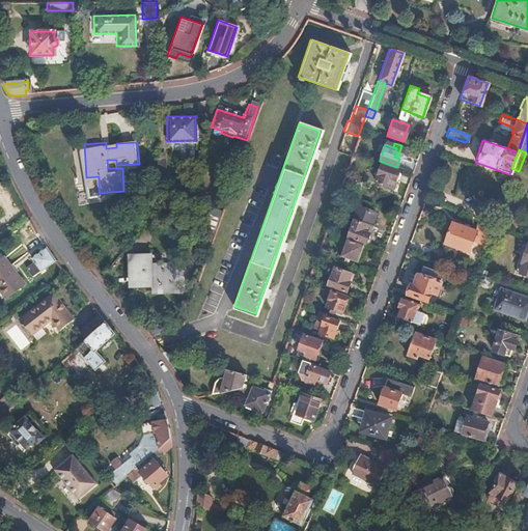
[(397,171),(379,165),(373,182),(391,188),(397,171)]
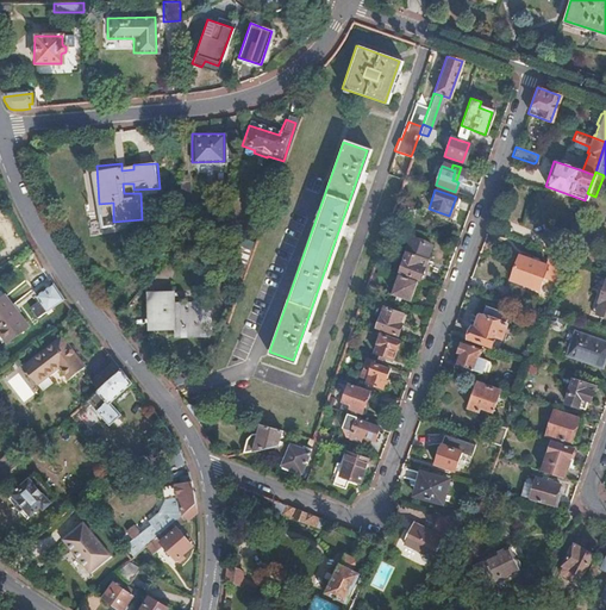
[(585,200),(580,215),(588,217),(595,197),(587,193),(585,200)]
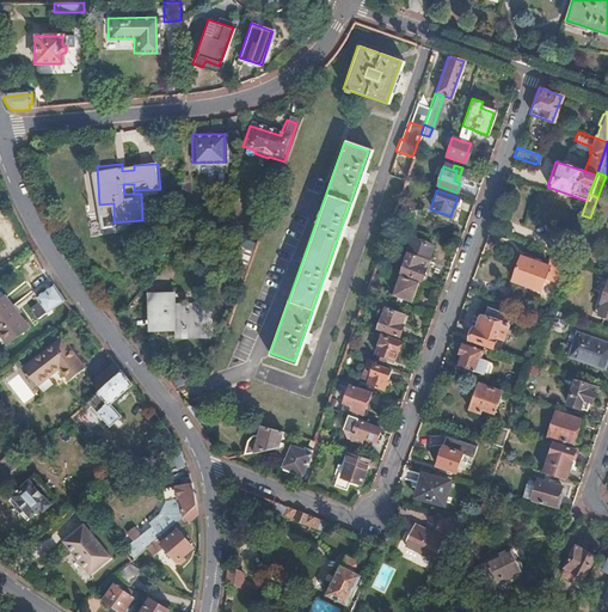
[(566,231),(550,226),(547,233),(564,239),(566,231)]
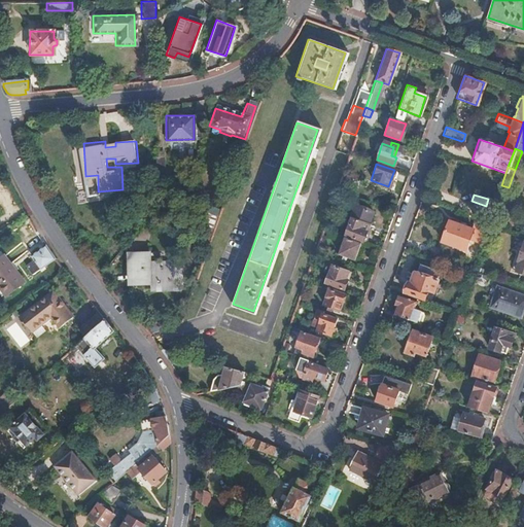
[(485,208),(472,203),(469,211),(483,215),(485,208)]
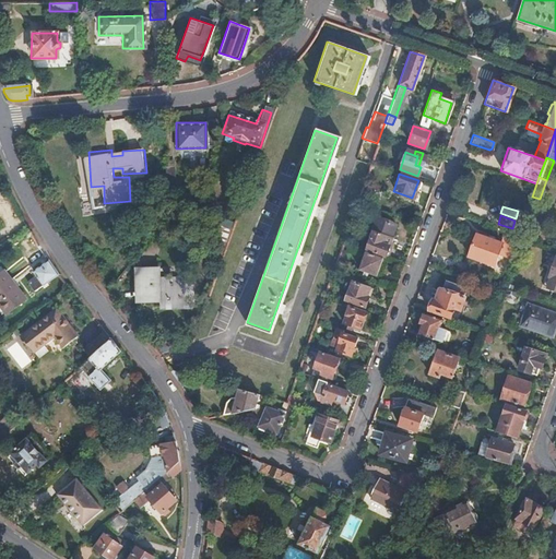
[(369,232),(370,232),(364,249),(382,256),(389,238),(388,238),(393,224),(375,217),(369,232)]
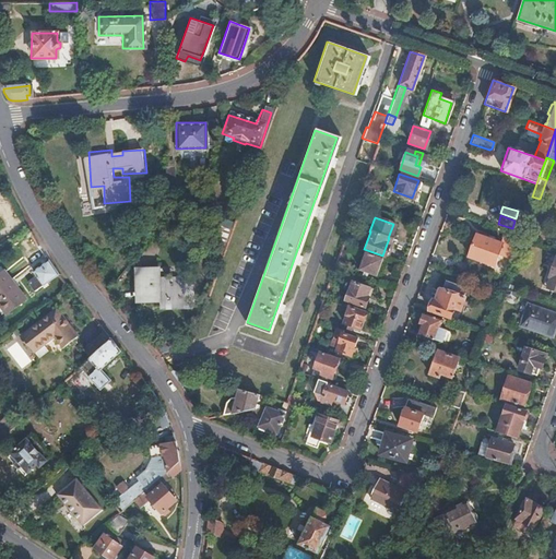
[(510,258),(517,239),(519,234),(504,228),(498,241),(475,233),(466,256),(492,264),(497,252),(510,258)]
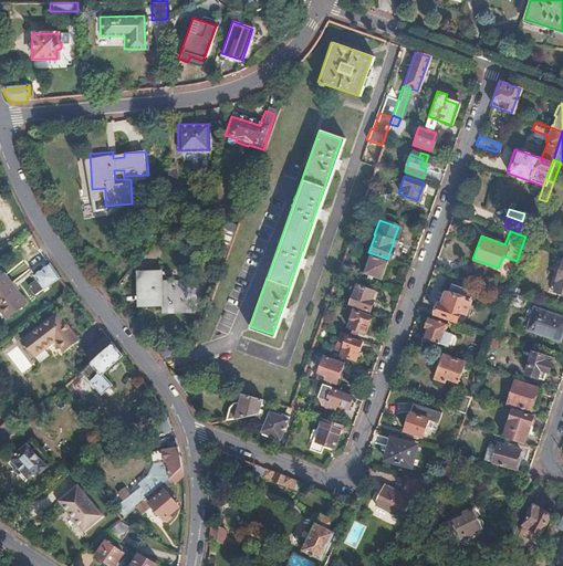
[(385,261),(365,254),(360,271),(379,279),(385,261)]
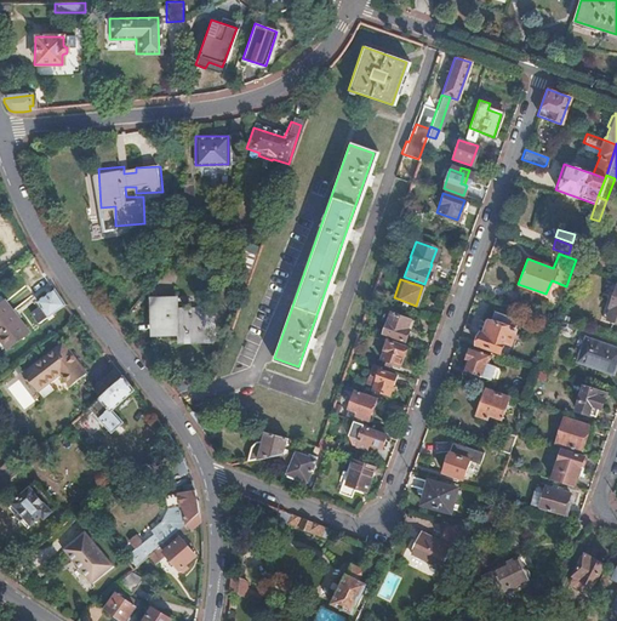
[(616,284),(615,284),(606,308),(609,308),(605,319),(616,323),(616,284)]
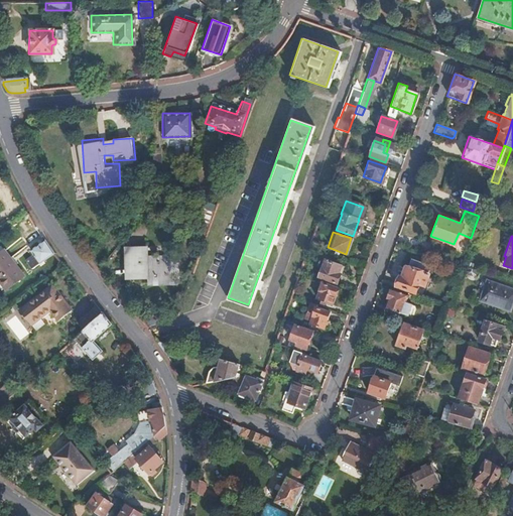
[(30,268),(52,253),(43,241),(29,250),(31,253),(33,255),(27,259),(25,260),(30,268)]
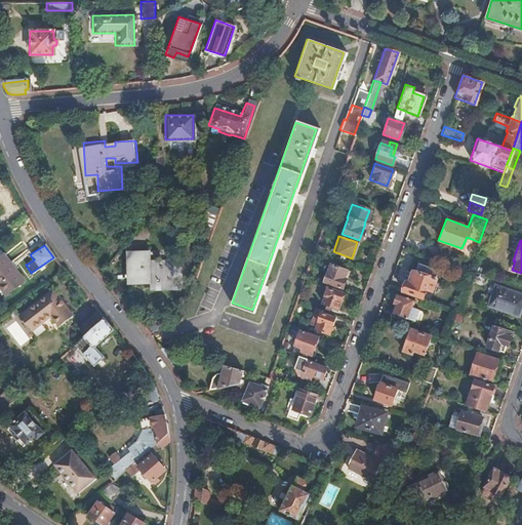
[(23,280),(1,254),(0,255),(0,286),(6,294),(23,280)]
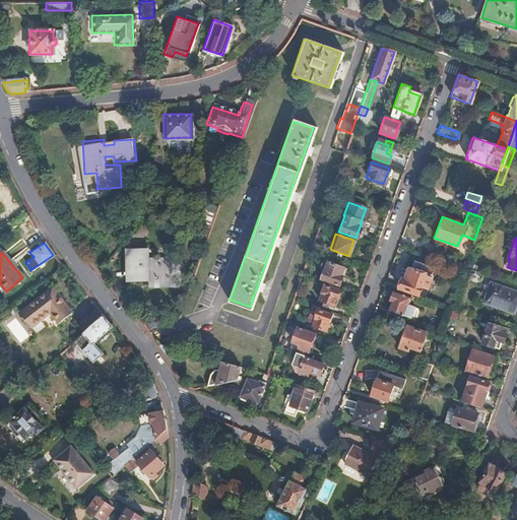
[(174,258),(144,258),(144,252),(126,252),(127,278),(152,279),(152,283),(175,282),(174,258)]
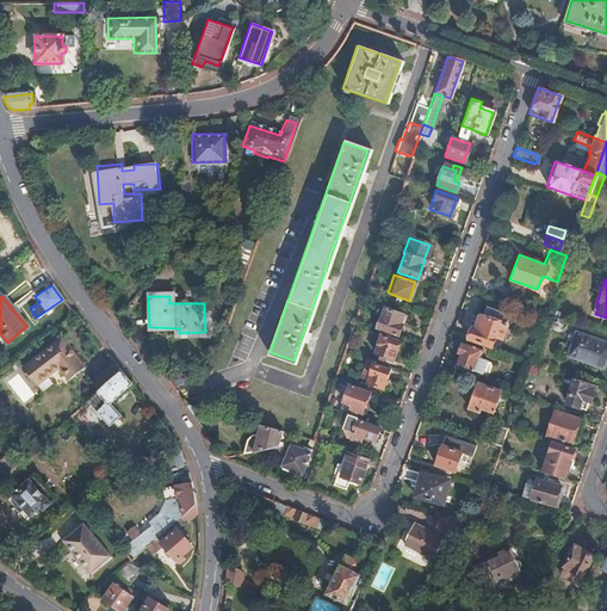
[(508,314),(485,306),(481,315),(479,315),(477,323),(472,322),(468,338),(496,349),(500,339),(501,339),(506,326),(505,325),(508,314)]
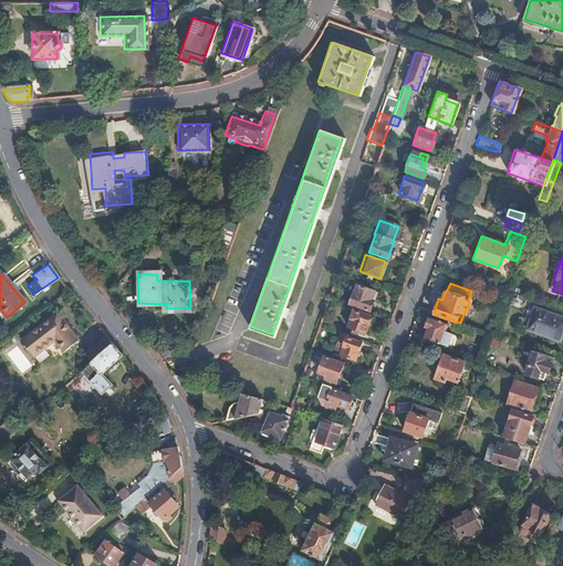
[(372,301),(374,292),(354,285),(347,304),(371,312),(374,302),(372,301)]
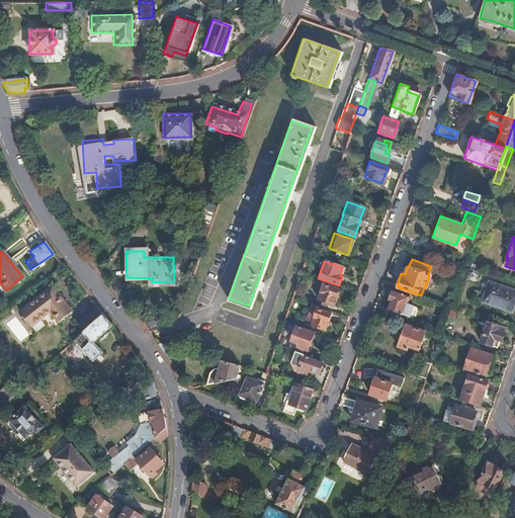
[(476,274),(477,270),(466,267),(465,271),(467,274),(471,275),(476,274)]
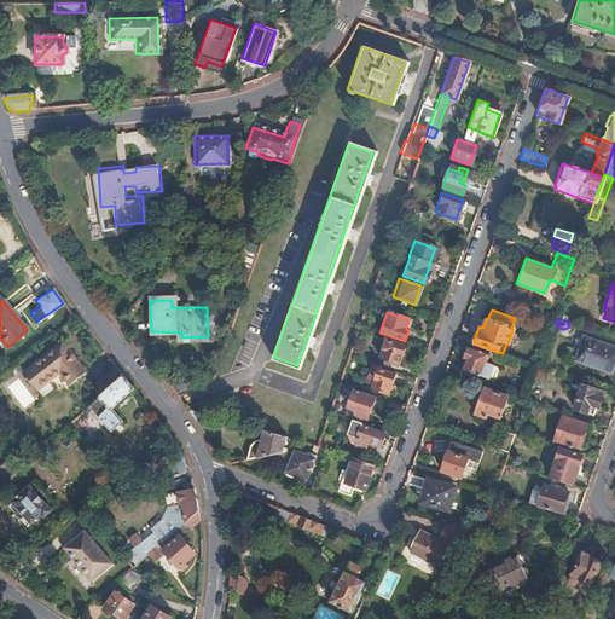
[(614,354),(614,348),(581,337),(574,360),(609,372),(614,354)]
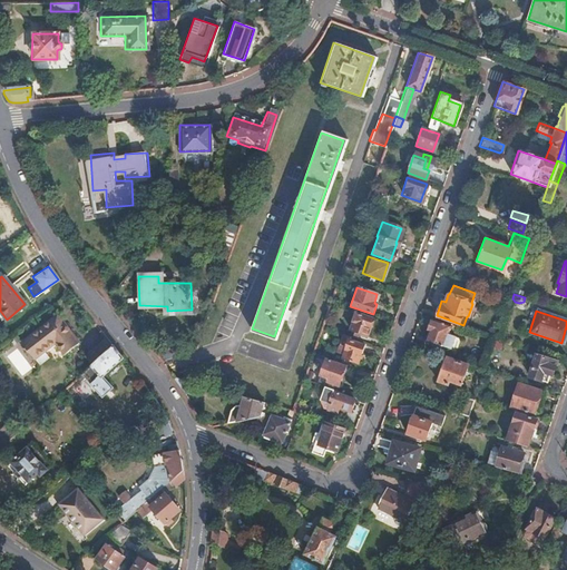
[(371,318),(354,313),(349,330),(364,335),(371,318)]
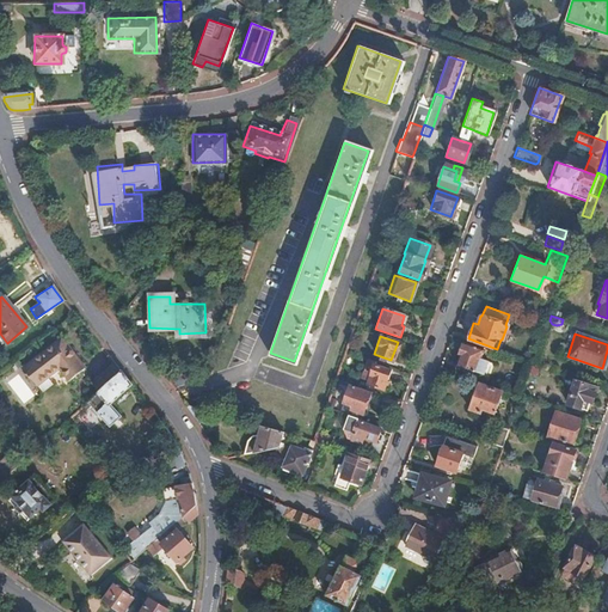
[(81,368),(59,340),(22,368),(35,385),(57,367),(68,380),(81,368)]
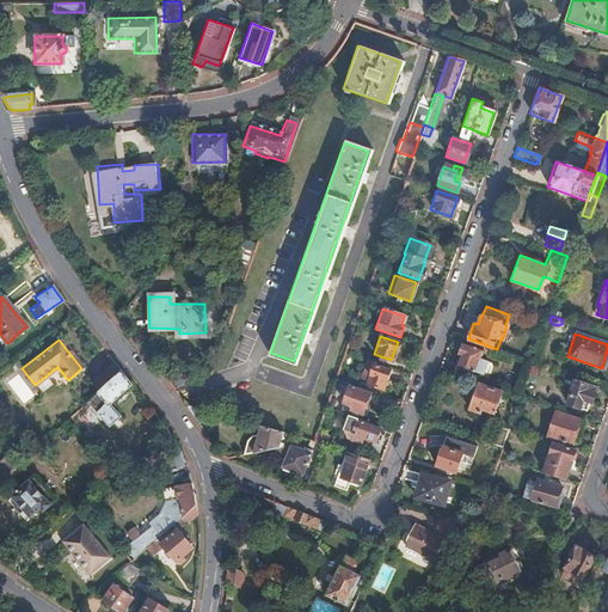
[(481,350),(462,343),(454,363),(480,373),(485,361),(478,359),(481,350)]
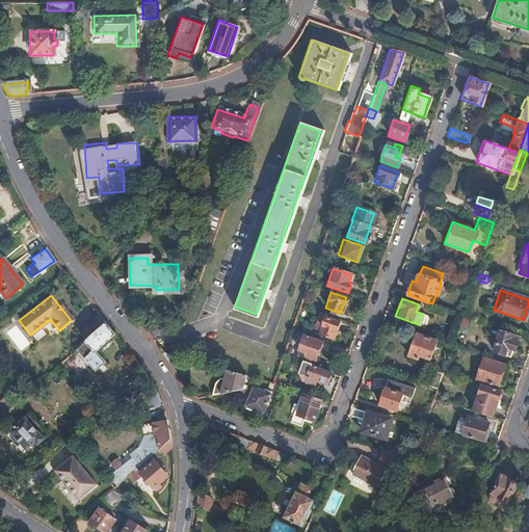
[(84,340),(103,322),(101,320),(97,316),(78,333),(84,340)]
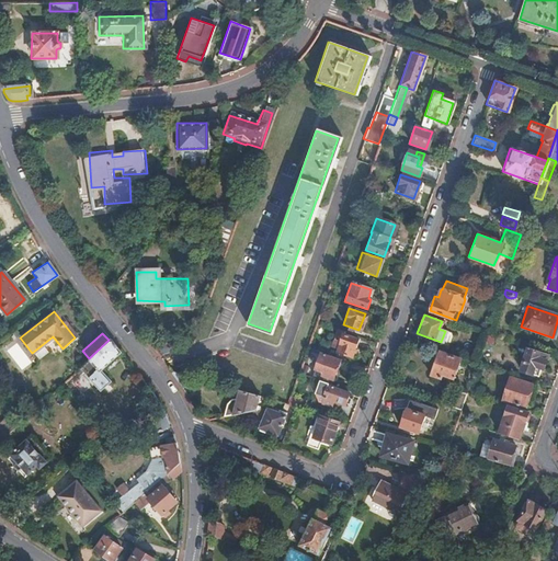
[(356,340),(341,333),(340,336),(334,334),(330,346),(336,348),(334,352),(350,357),(356,340)]
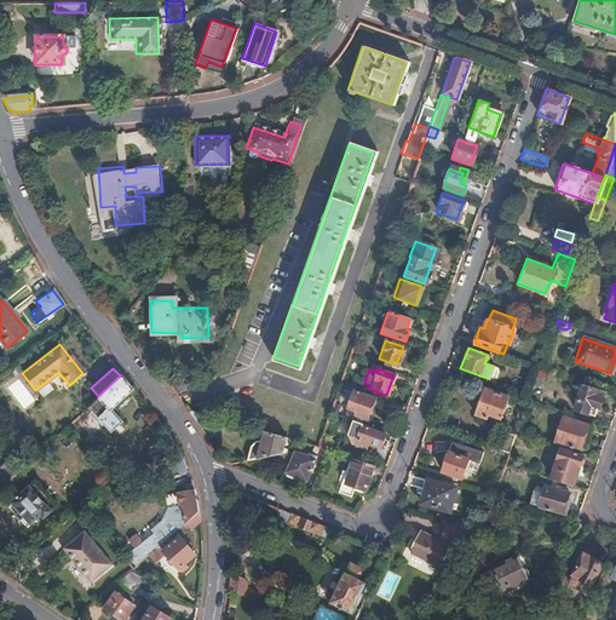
[(120,422),(110,409),(132,389),(130,386),(120,375),(98,396),(87,406),(110,431),(120,422)]
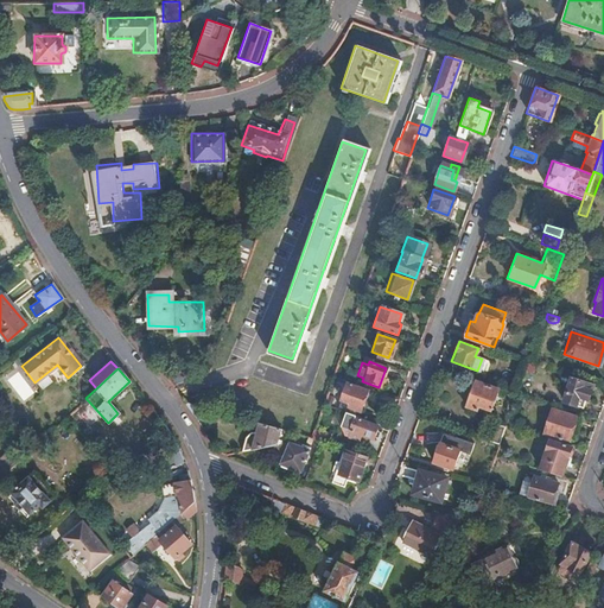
[(591,386),(570,378),(561,401),(580,407),(583,400),(585,400),(591,386)]
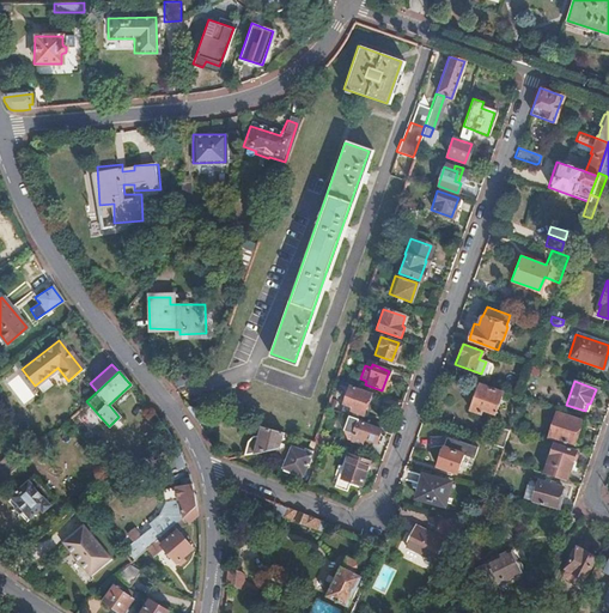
[(500,393),(476,383),(467,410),(479,413),(480,410),(492,414),(500,393)]
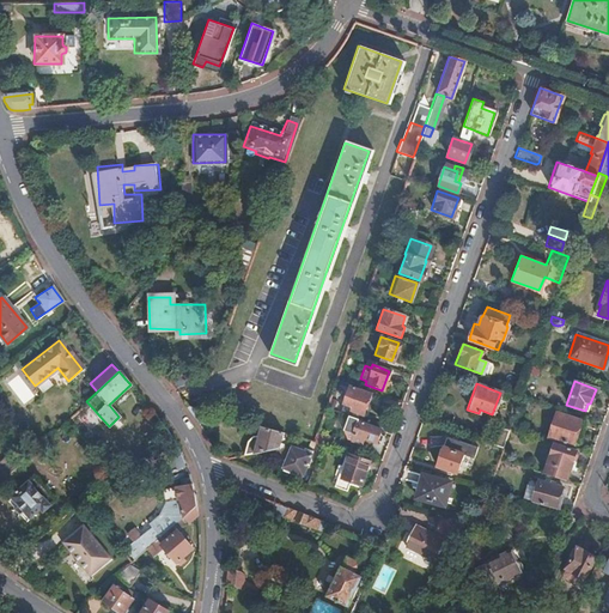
[(369,393),(348,386),(342,405),(351,407),(349,411),(360,414),(369,393)]
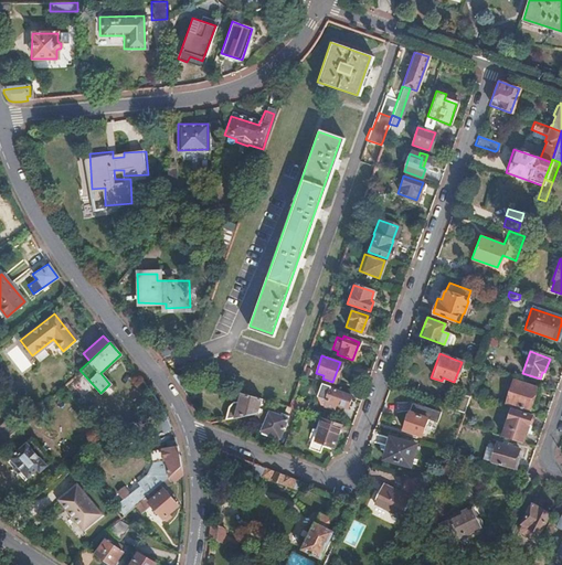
[(194,390),(197,382),(169,374),(175,383),(179,390),(194,390)]
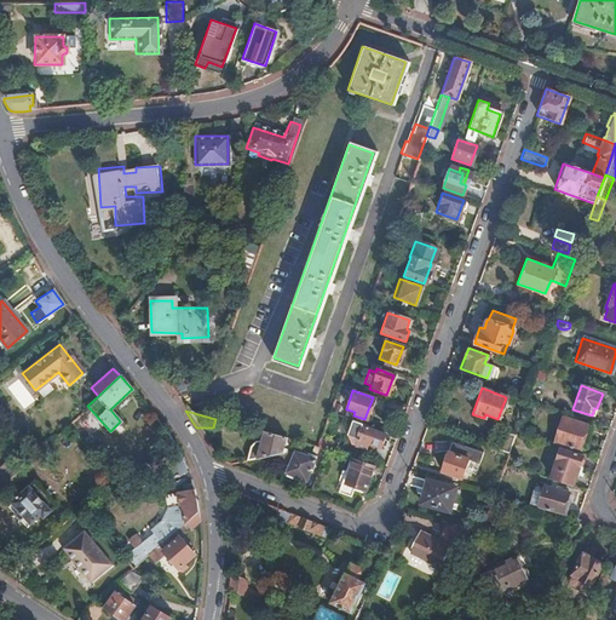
[(589,429),(560,419),(552,441),(576,449),(579,441),(585,442),(589,429)]
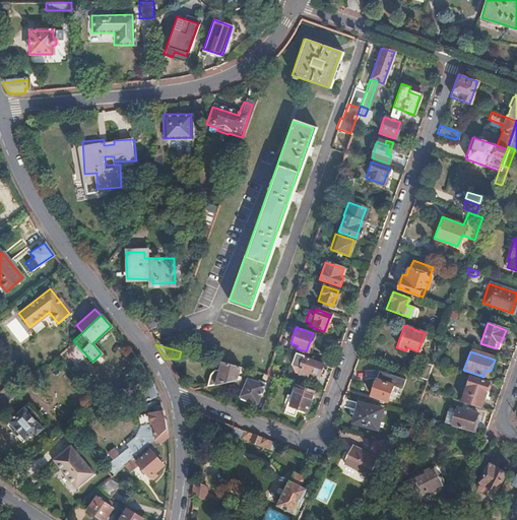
[(303,354),(295,352),(288,369),(298,372),(299,369),(298,368),(303,354)]
